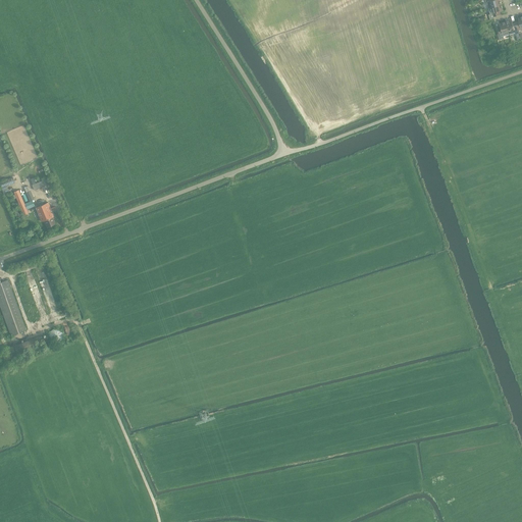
[(484,0),(486,3),(487,3),(488,8),(502,5),(500,0),(484,0)]
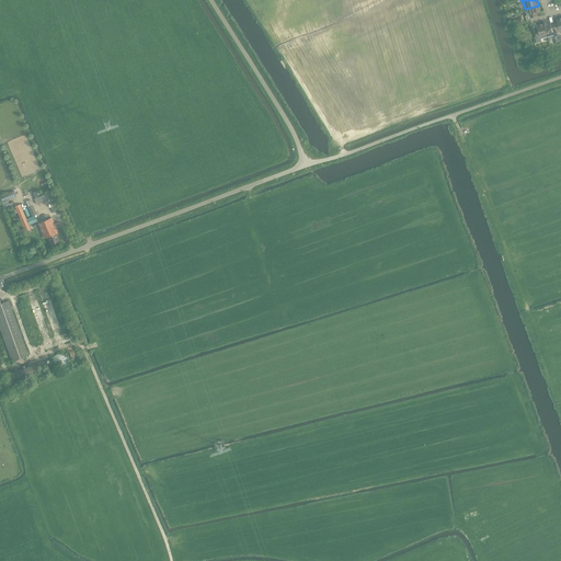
[(539,6),(525,9),(527,15),(525,15),(527,21),(531,20),(530,19),(538,16),(537,13),(541,12),(539,6)]
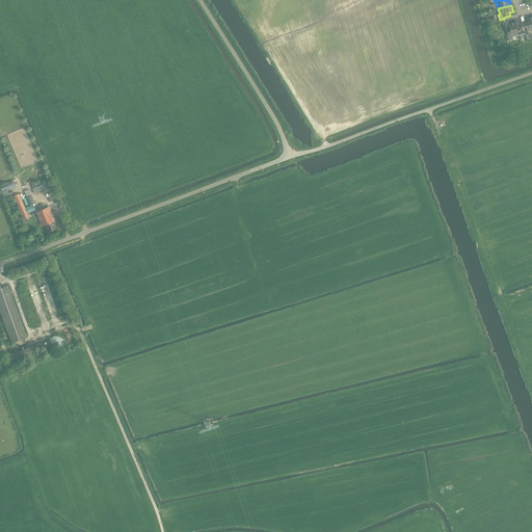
[(522,21),(515,22),(520,35),(525,33),(526,35),(529,34),(526,23),(523,24),(522,21)]
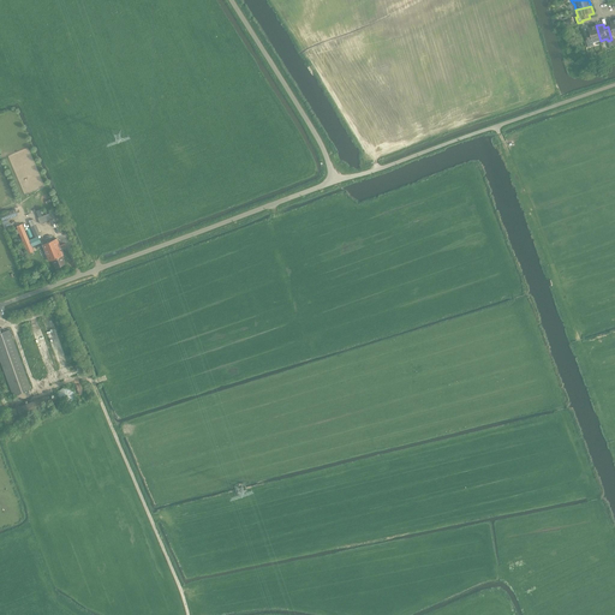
[(601,41),(596,25),(589,28),(590,33),(586,34),(589,40),(586,40),(589,47),(595,46),(593,43),(601,41)]
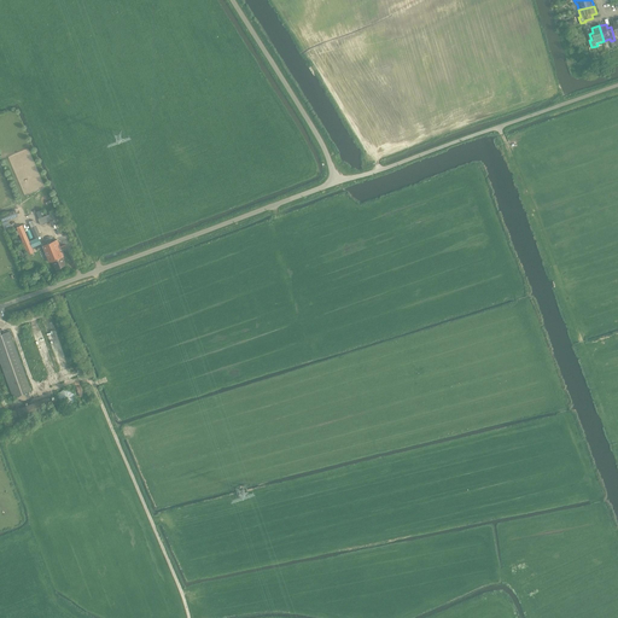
[(18,217),(16,210),(0,216),(3,222),(3,223),(5,231),(12,228),(9,221),(18,217)]
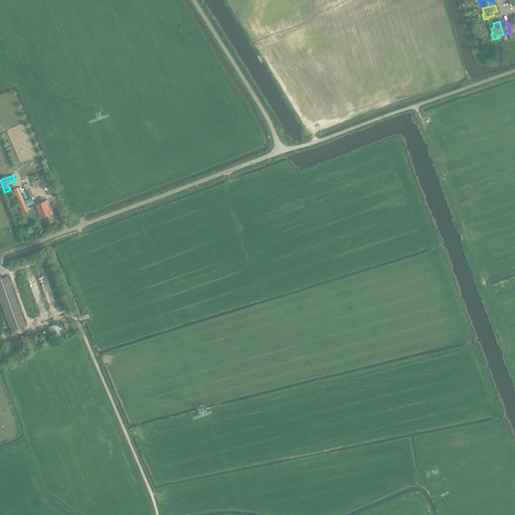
[(48,176),(35,181),(33,175),(30,176),(30,177),(32,182),(31,182),(33,187),(50,181),(48,176)]
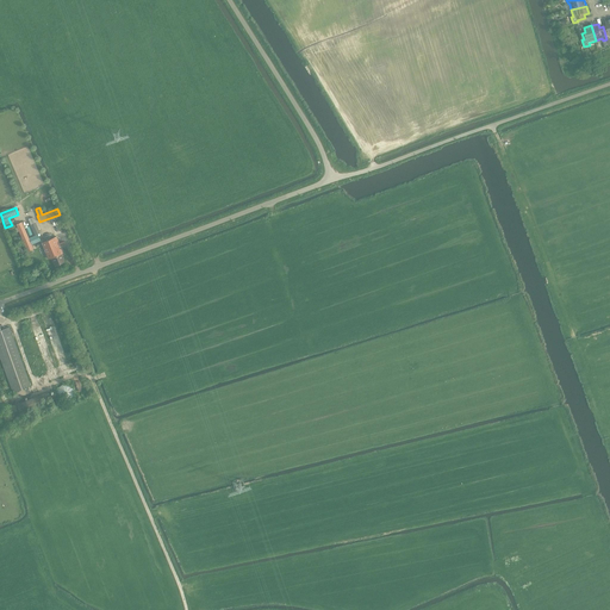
[(17,224),(18,228),(16,229),(17,232),(19,231),(27,251),(33,249),(22,222),(17,224)]
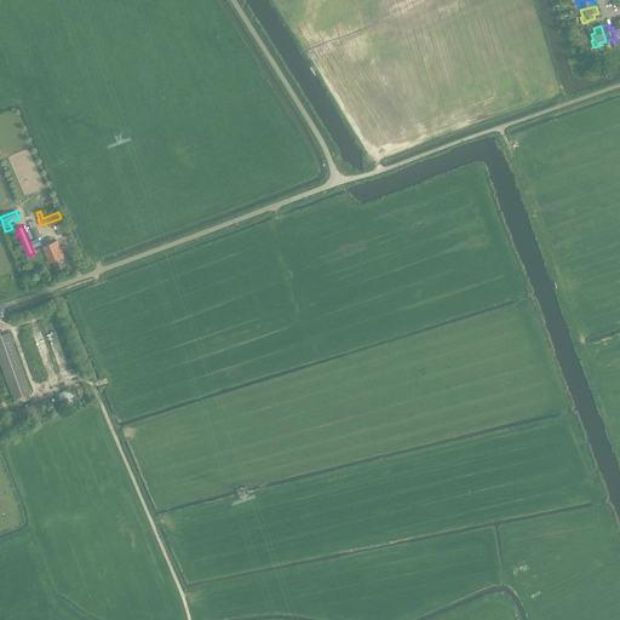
[(64,257),(63,254),(61,248),(65,247),(65,246),(61,247),(57,241),(42,247),(50,263),(53,262),(56,270),(65,267),(62,258),(64,257)]
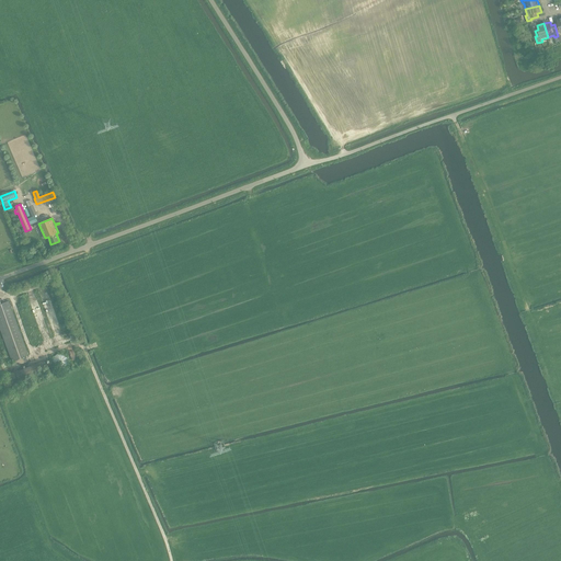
[(0,328),(12,362),(29,355),(9,301),(0,304),(0,328)]
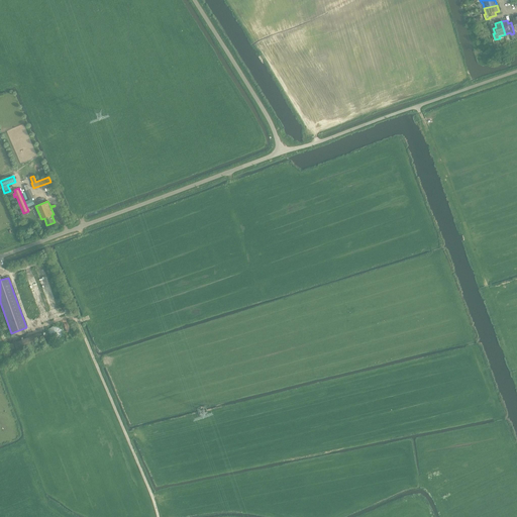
[(63,332),(63,330),(63,329),(63,328),(62,326),(60,325),(58,324),(56,325),(55,325),(54,326),(53,327),(52,328),(52,329),(52,330),(52,332),(53,334),(55,335),(56,336),(57,336),(58,336),(60,335),(61,335),(62,334),(63,332)]
